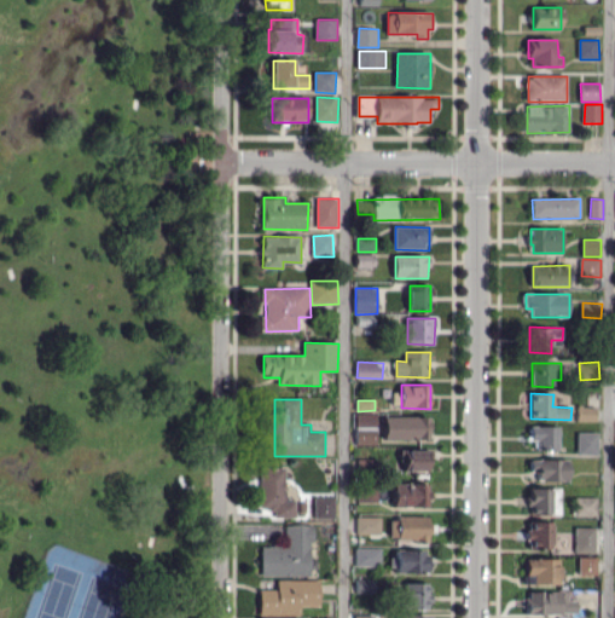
[(597,422),(597,408),(579,408),(579,421),(597,422)]
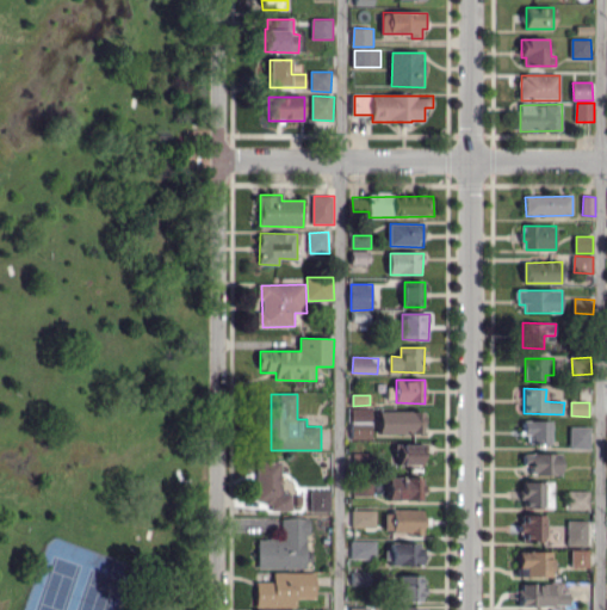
[(373,441),(372,408),(352,408),(353,441),(373,441)]
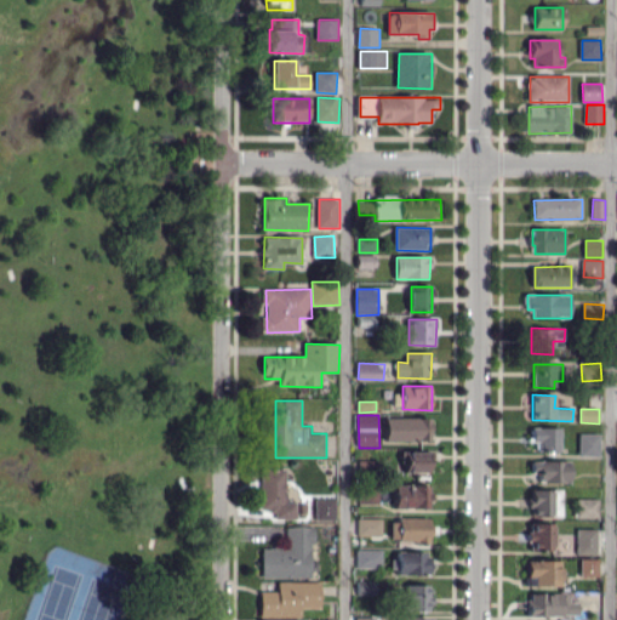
[(432,441),(432,417),(387,419),(387,442),(432,441)]
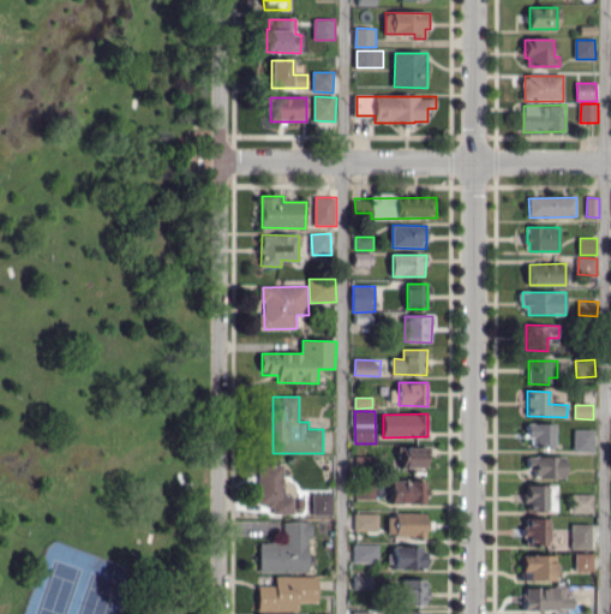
[(556,447),(557,424),(531,423),(531,446),(556,447)]
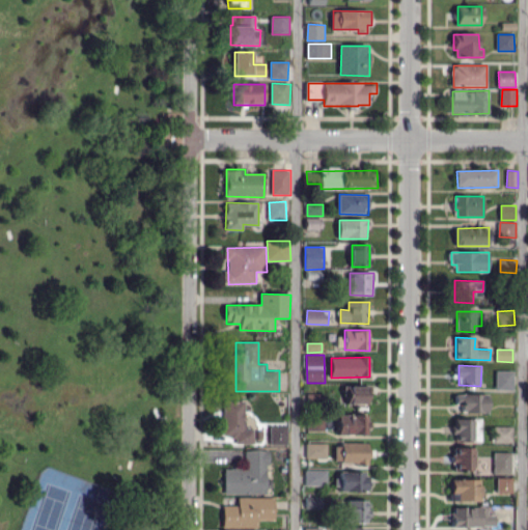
[(515,371),(497,371),(497,390),(515,390),(515,371)]
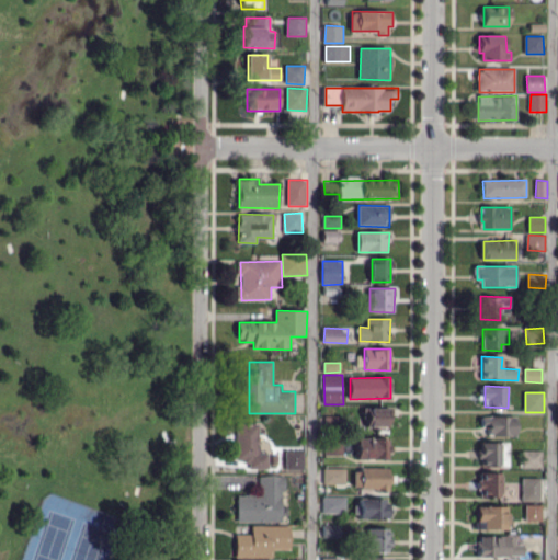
[(390,431),(390,409),(366,408),(365,426),(378,427),(378,431),(390,431)]
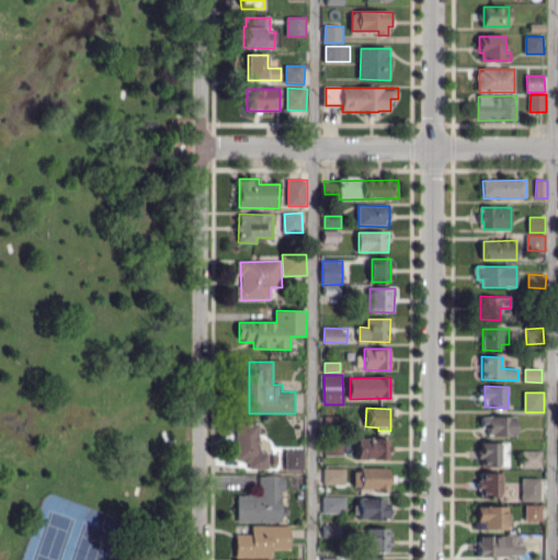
[(516,416),(485,416),(485,436),(516,436),(516,416)]
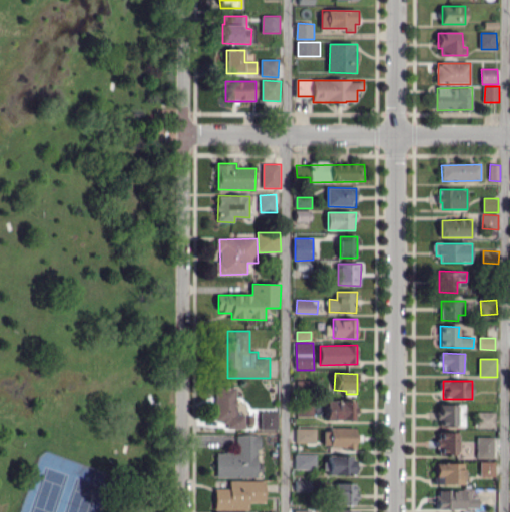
[(217,421),(228,422),(228,429),(246,430),(246,416),(237,415),(238,388),(218,388),(217,421)]
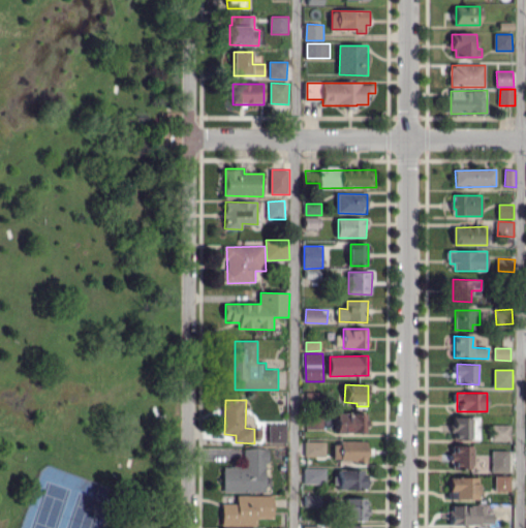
[(368,434),(369,413),(338,413),(338,433),(368,434)]
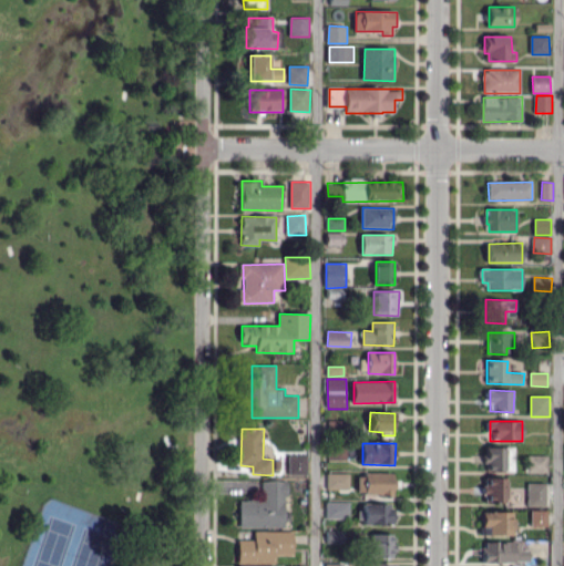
[(486,471),(514,472),(515,449),(488,448),(486,471)]
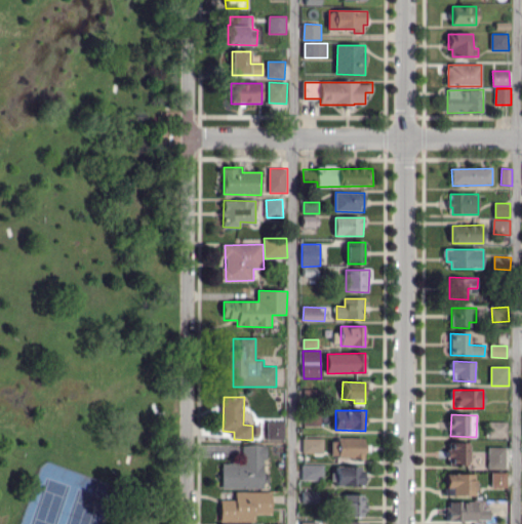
[(269,440),(285,440),(285,421),(269,421),(269,440)]
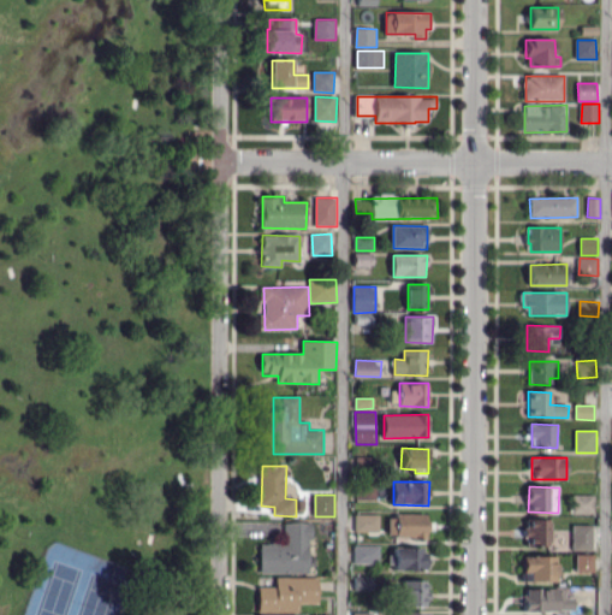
[(596,496),(574,495),(574,514),(595,515),(596,496)]
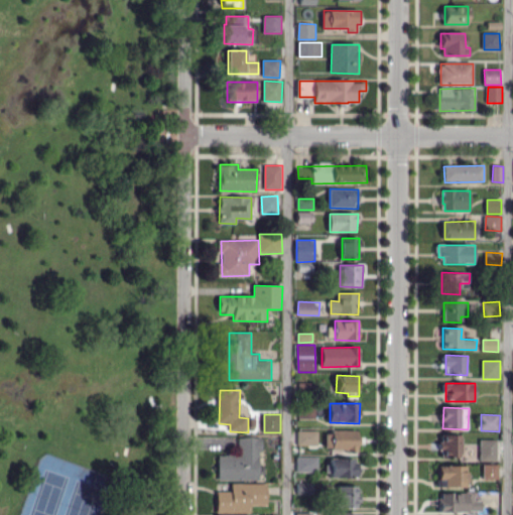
[(298,445),(318,445),(318,431),(298,431),(298,445)]
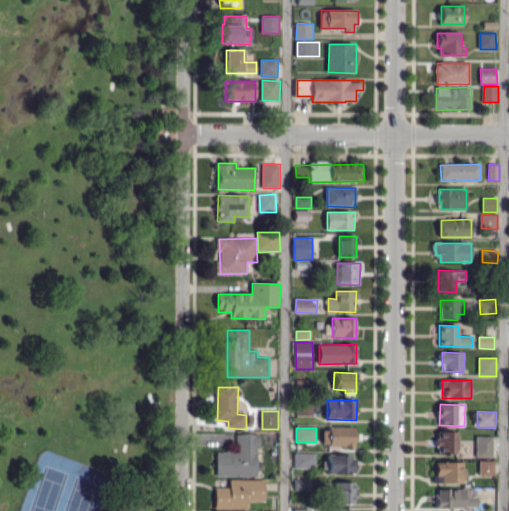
[(324,446),(355,446),(355,428),(324,428),(324,446)]
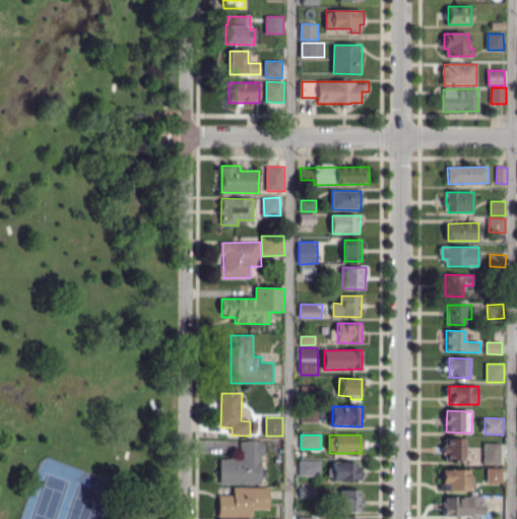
[(465,439),(445,439),(445,461),(465,461),(465,439)]
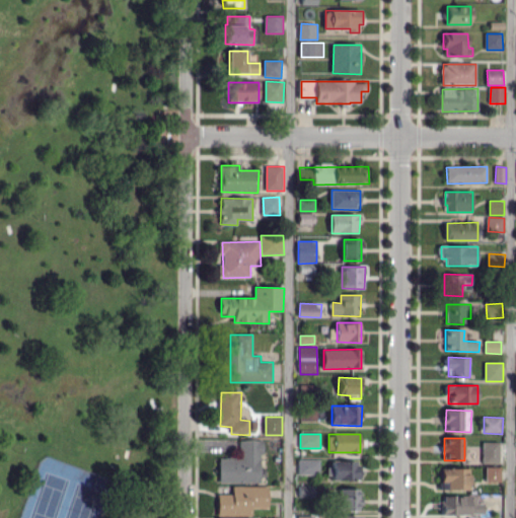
[(220,484),(263,483),(262,440),(241,441),(241,458),(220,459),(220,484)]
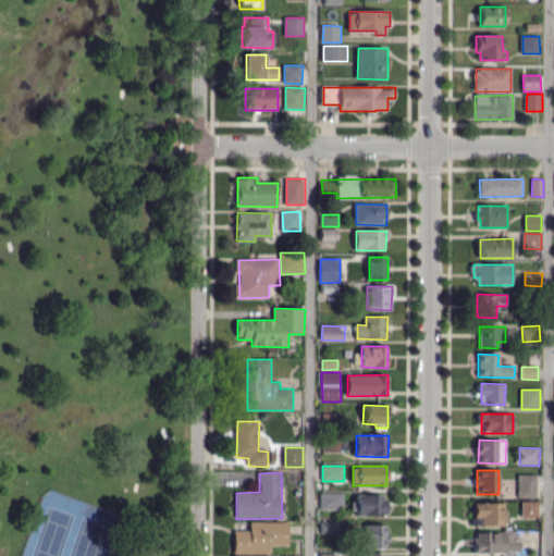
[(537,498),(538,474),(520,474),(519,498),(537,498)]
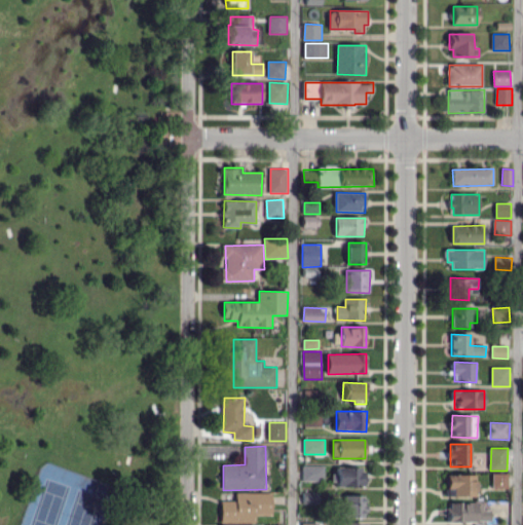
[(326,465),(304,465),(304,482),(325,482),(326,465)]
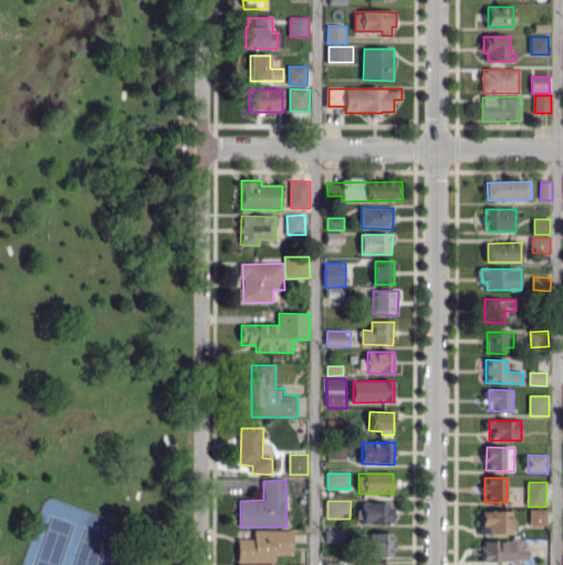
[(393,503),(362,503),(362,524),(393,523),(393,503)]
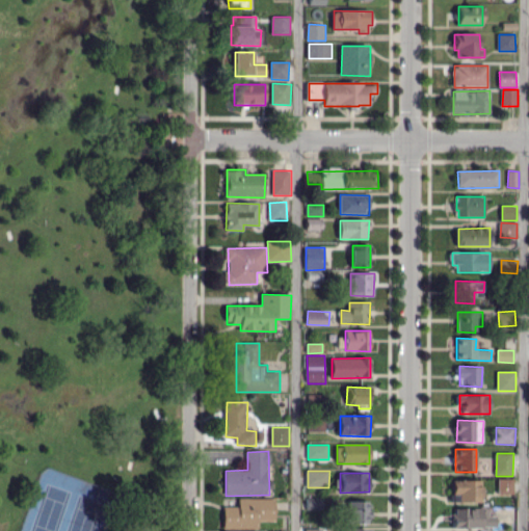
[(514,479),(499,479),(500,495),(514,495),(514,479)]
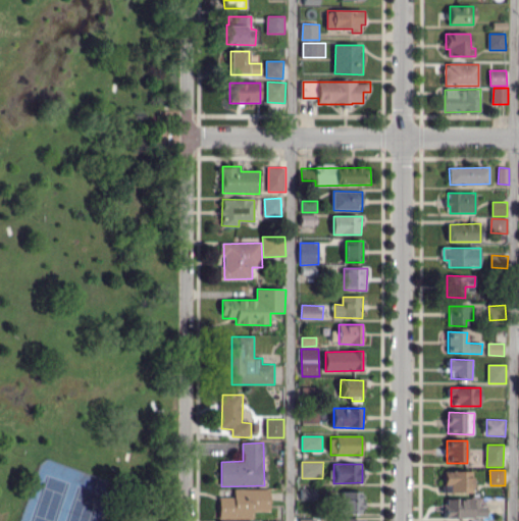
[(472,471),(445,472),(446,484),(452,484),(452,493),(473,493),(472,471)]
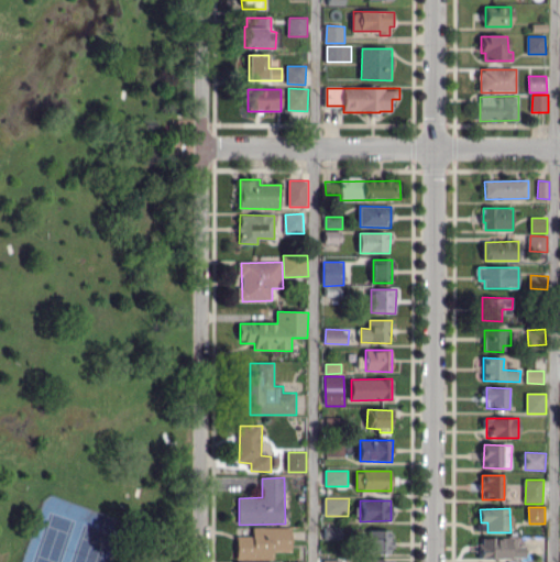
[(293,528),(253,528),(253,537),(238,536),(238,560),(274,560),(274,551),(292,552),(293,528)]
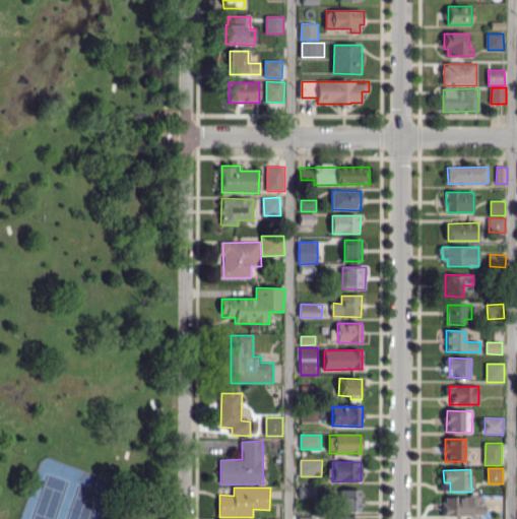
[(362,512),(362,490),(341,490),(340,512),(362,512)]
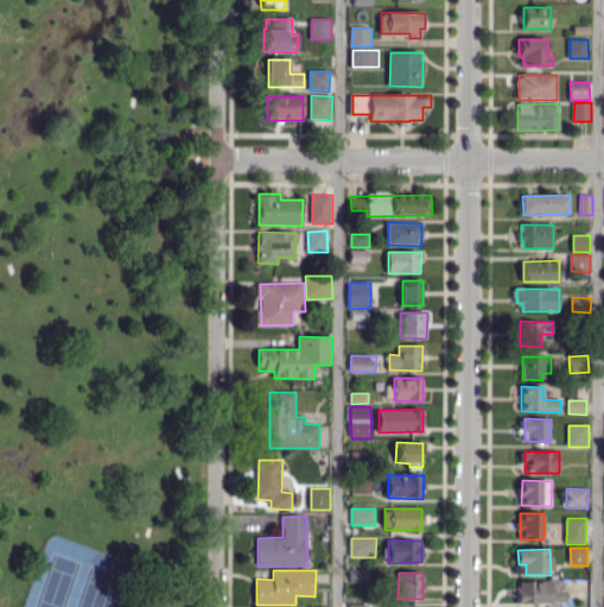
[(520,582),(520,604),(567,604),(567,590),(559,590),(559,582),(520,582)]
